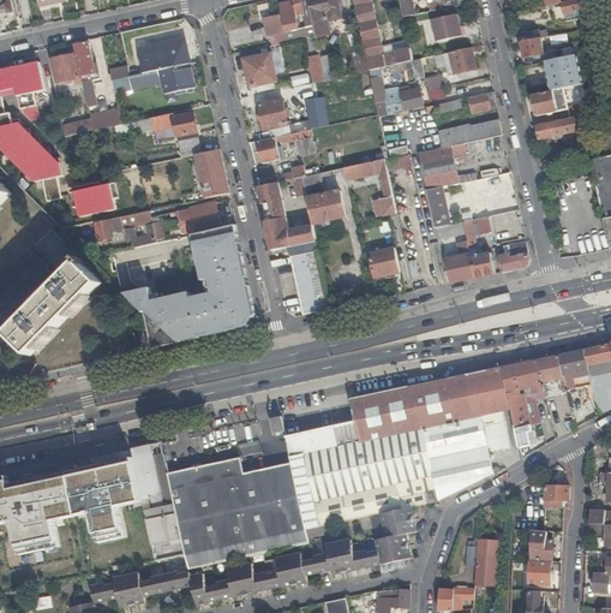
[(269,34),(271,43),(312,34),(309,18),(310,18),(306,1),(299,3),(298,0),(288,0),(279,3),(281,13),(262,18),(265,35),(269,34)]
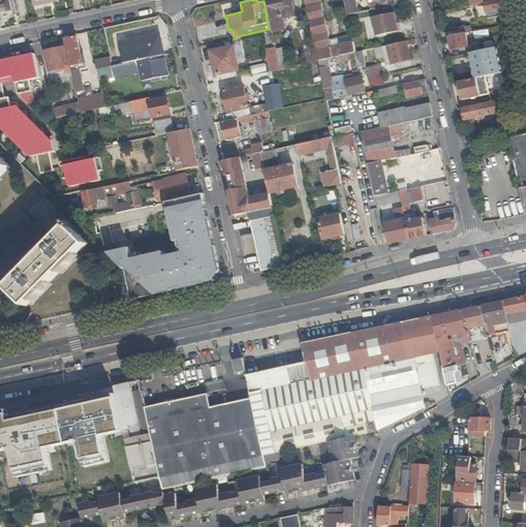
[(263,0),(264,1),(267,16),(270,30),(270,31),(281,29),(279,18),(291,14),(287,0),(263,0)]
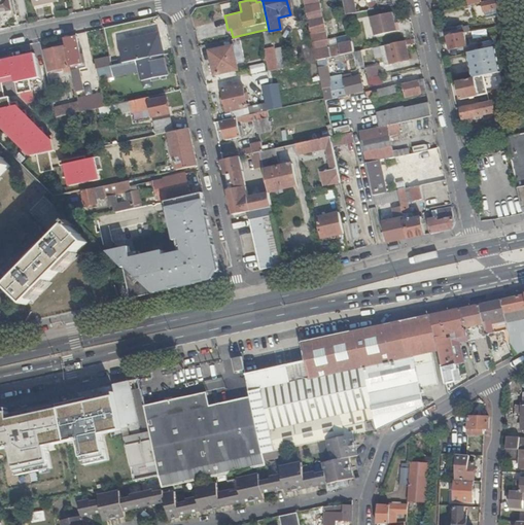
[(301,0),(314,55),(315,59),(323,57),(342,53),(351,50),(352,50),(350,40),(326,45),(325,37),(316,0),(301,0)]
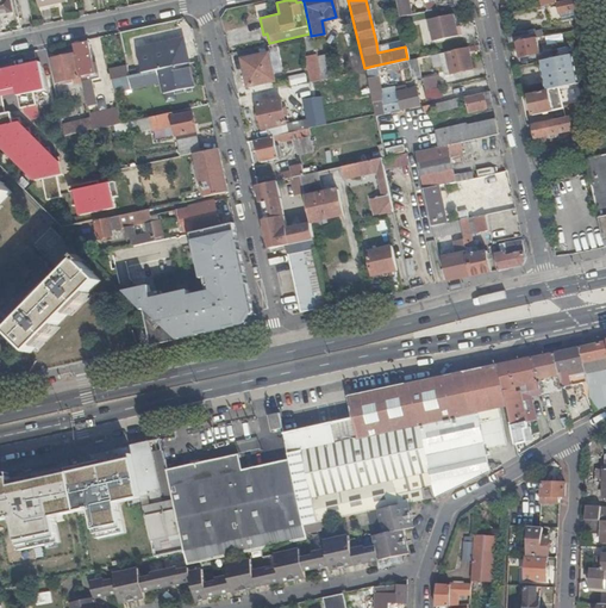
[(394,0),(398,16),(410,13),(410,12),(407,0),(394,0)]
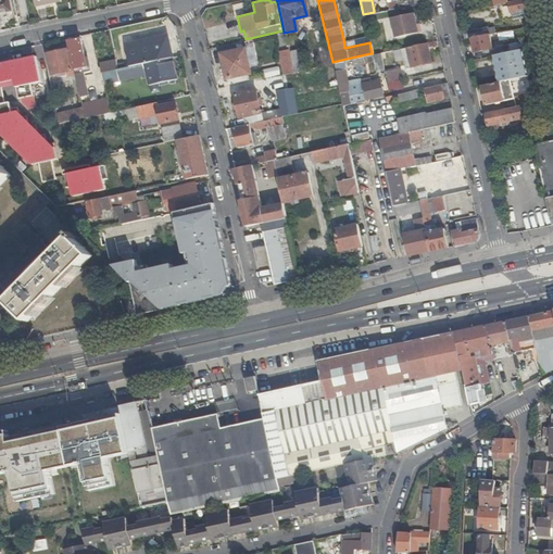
[(511,19),(538,12),(535,0),(513,0),(507,1),(511,19)]
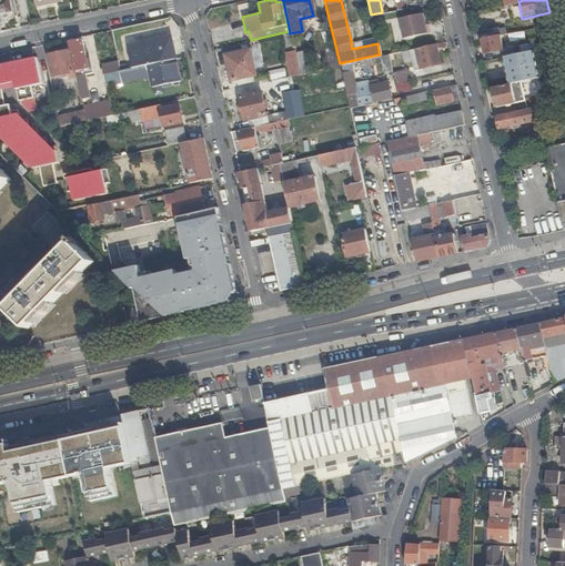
[(422,24),(420,12),(396,18),(401,38),(427,32),(425,23),(422,24)]
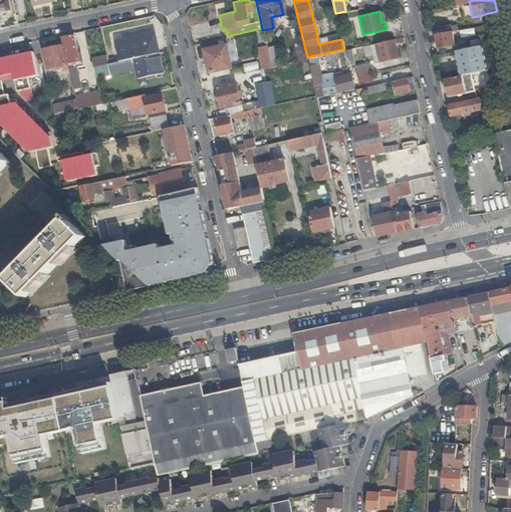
[(435,34),(451,30),(449,23),(426,28),(428,35),(435,34)]
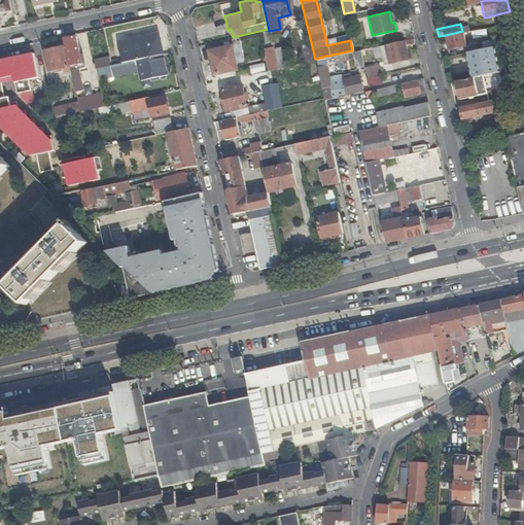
[(465,43),(462,31),(446,35),(448,47),(465,43)]
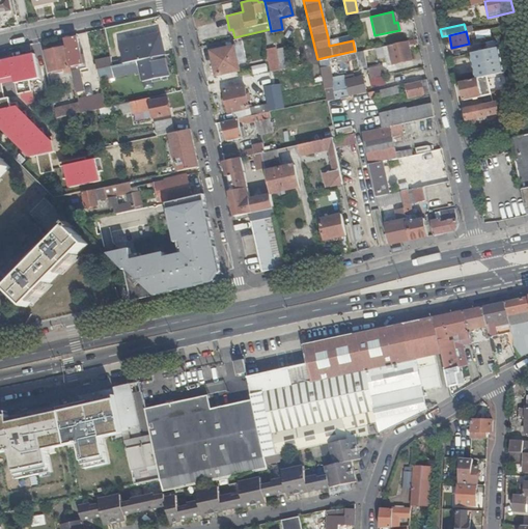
[(351,33),(328,37),(329,46),(353,40),(351,33)]
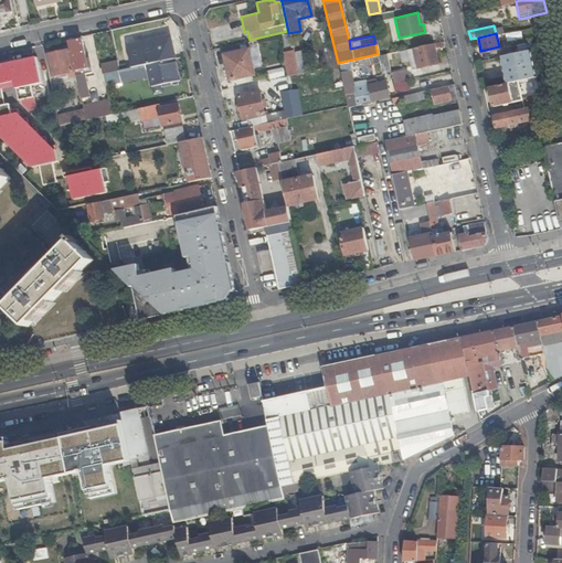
[(152,62),(172,56),(168,36),(126,45),(130,66),(152,62)]
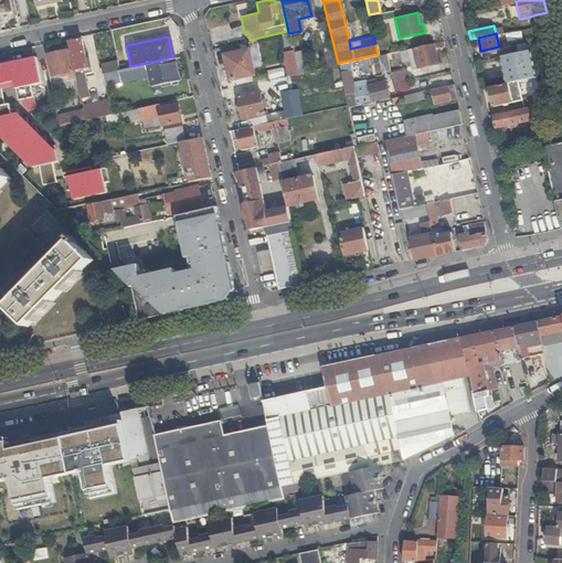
[(67,40),(76,81),(84,80),(82,66),(88,65),(87,59),(84,59),(80,38),(67,40)]
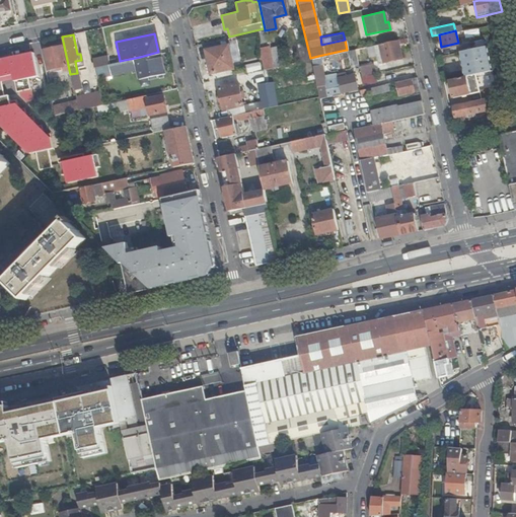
[(469,49),(485,45),(483,38),(467,41),(469,49)]
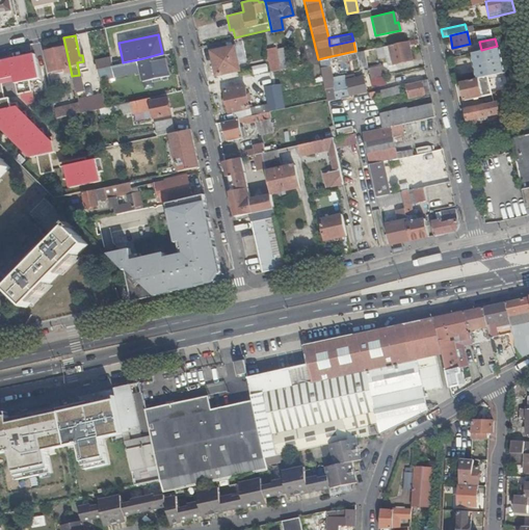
[(407,44),(406,41),(381,46),(386,64),(411,59),(407,44)]
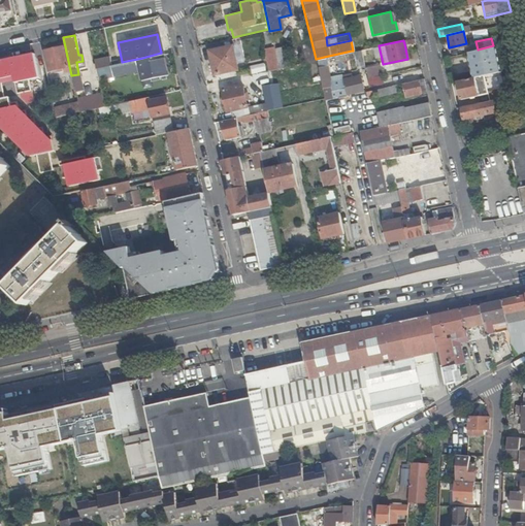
[(236,68),(231,44),(207,50),(209,61),(212,73),(216,72),(236,68)]
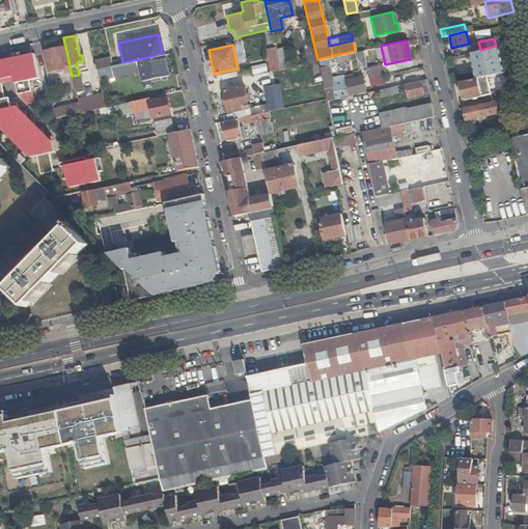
[(284,45),(274,47),(275,52),(278,67),(288,65),(284,45)]
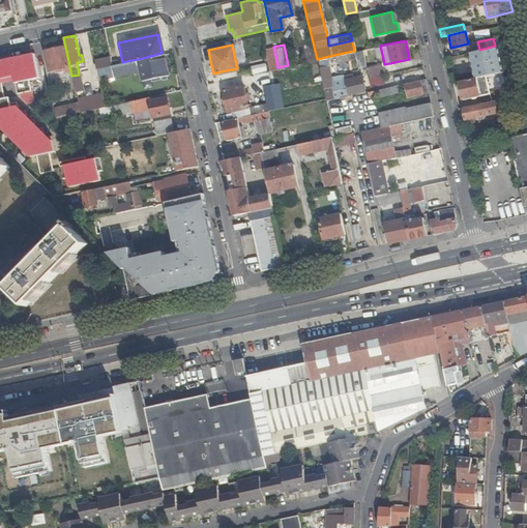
[(67,65),(63,46),(44,50),(48,69),(67,65)]
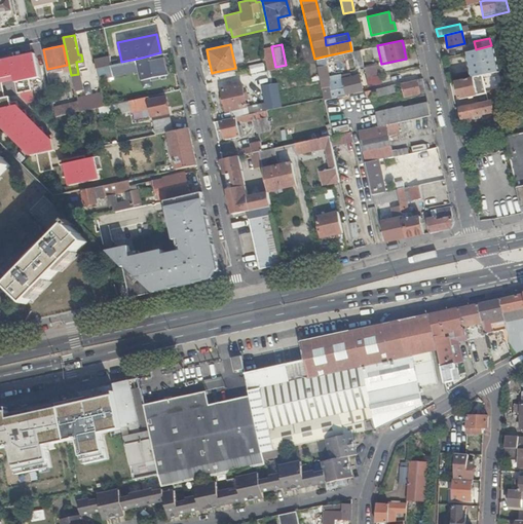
[(497,71),(492,45),(491,45),(476,49),(464,51),(471,77),(472,76),(480,74),(497,71)]
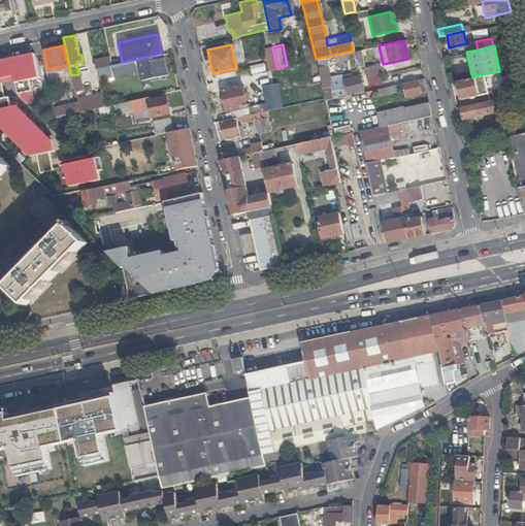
[(352,51),(353,56),(355,66),(363,64),(360,48),(353,51),(352,51)]
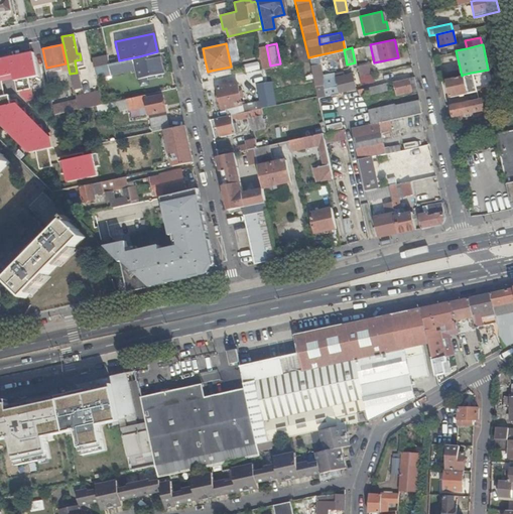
[(32,50),(0,56),(0,117),(3,126),(8,125),(11,134),(17,133),(19,142),(25,141),(27,150),(33,150),(38,167),(50,165),(46,147),(51,146),(48,132),(42,133),(40,123),(34,125),(31,115),(25,116),(23,107),(17,107),(16,98),(10,99),(8,94),(3,94),(1,80),(14,77),(16,90),(25,99),(31,98),(27,76),(37,75),(32,50)]
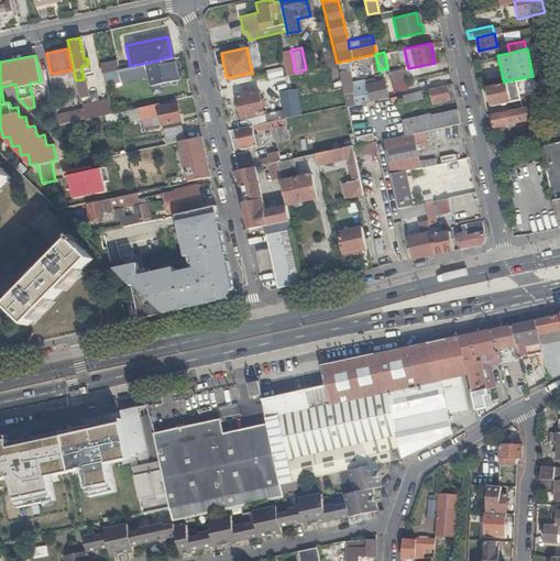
[(283,56),(287,74),(295,72),(292,55),(283,56)]
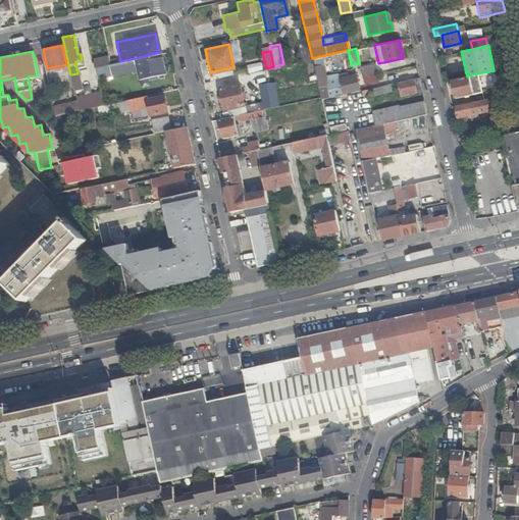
[(163,72),(159,52),(141,57),(120,61),(115,62),(116,70),(135,67),(137,78),(163,72)]
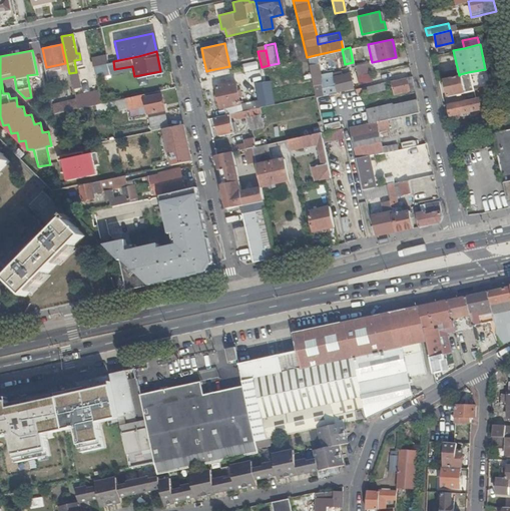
[(107,62),(105,54),(90,57),(92,66),(107,62)]
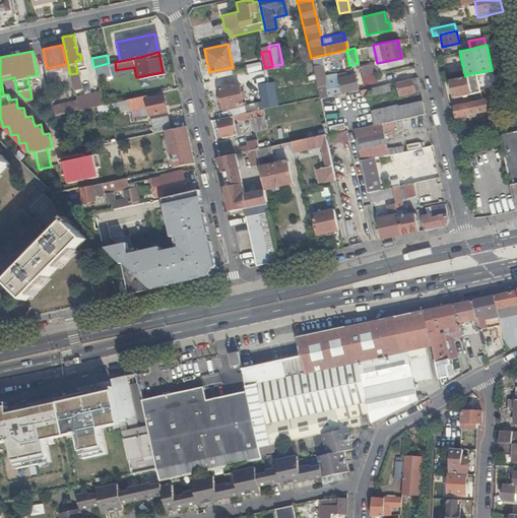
[(318,95),(319,98),(340,93),(339,91),(348,89),(349,91),(356,89),(352,75),(345,76),(345,75),(324,79),(319,56),(311,58),(318,95)]
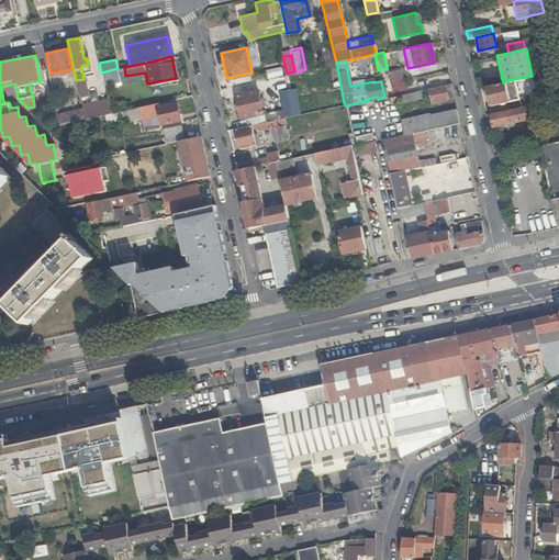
[(390,81),(405,78),(403,68),(388,71),(390,81)]
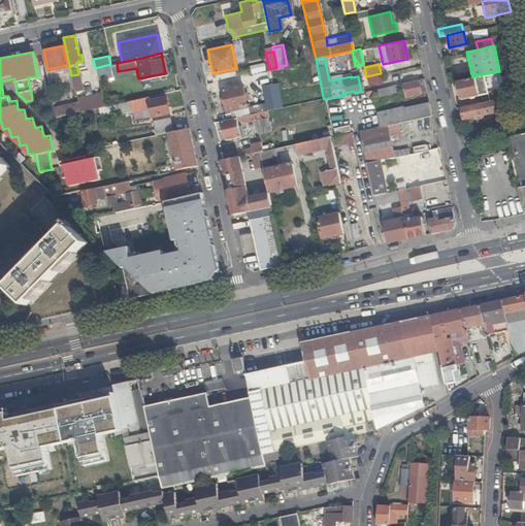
[(486,93),(482,74),(473,76),(477,94),(477,95),(486,93)]
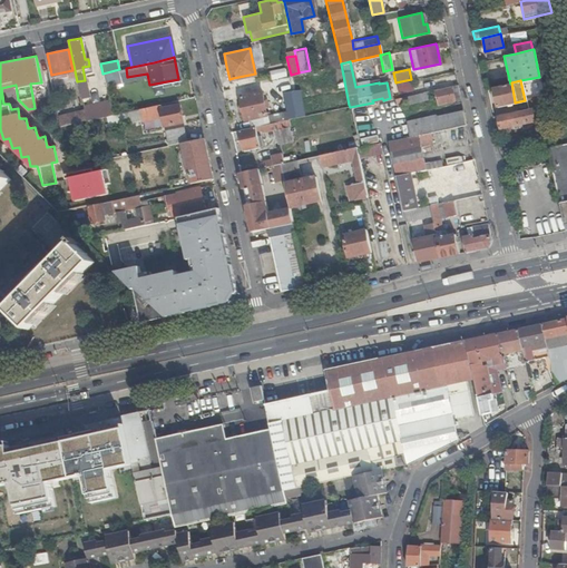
[(56,114),(58,125),(85,119),(82,107),(77,81),(70,82),(76,109),(56,114)]
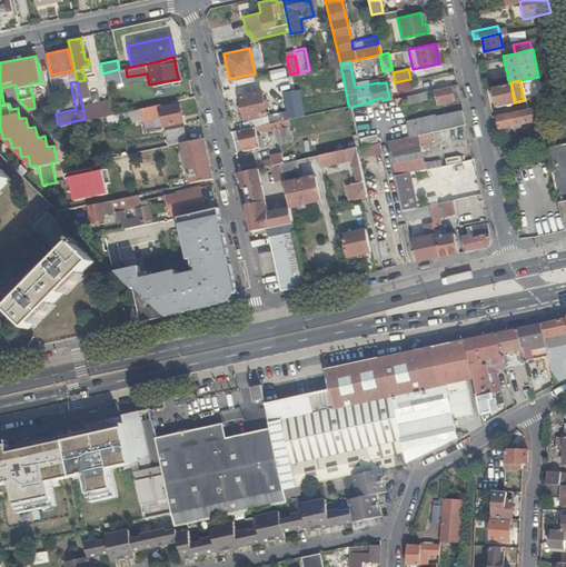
[(514,101),(510,82),(509,83),(490,87),(495,106),(514,101)]
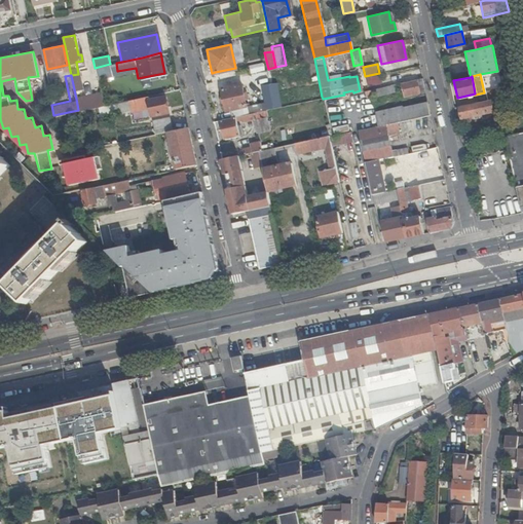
[(420,78),(399,82),(402,97),(418,92),(418,95),(423,95),(420,78)]
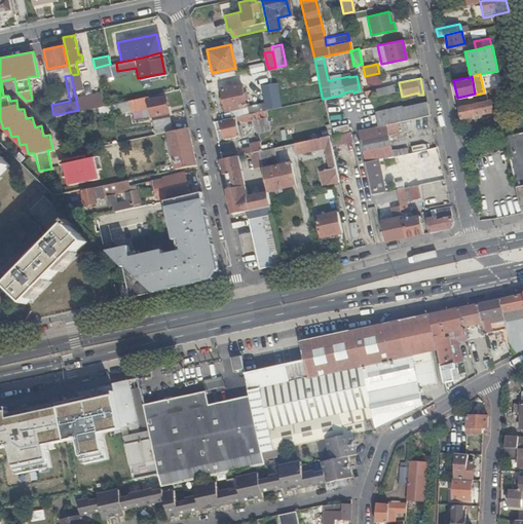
[(239,114),(247,113),(245,106),(239,83),(220,87),(224,109),(228,109),(230,116),(233,116),(236,115),(239,114)]
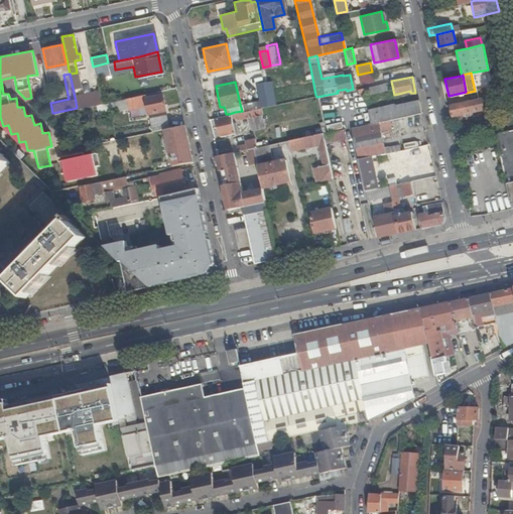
[(378,84),(363,87),(365,102),(388,97),(385,83),(378,84)]
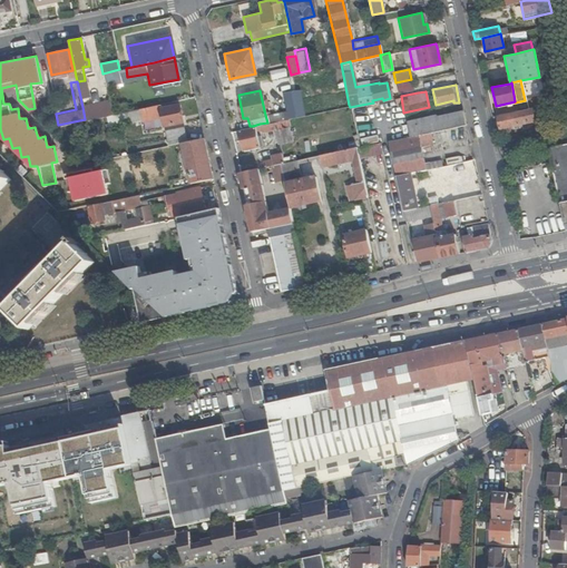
[(82,107),(85,119),(104,115),(111,114),(108,101),(82,107)]
